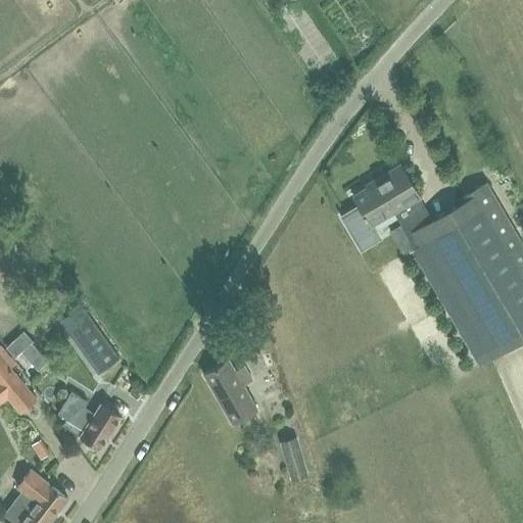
[(359,205),(342,215),(360,245),(377,236),(371,226),(420,196),(412,182),(400,163),(374,180),(376,184),(370,188),(369,186),(352,195),(359,205)]
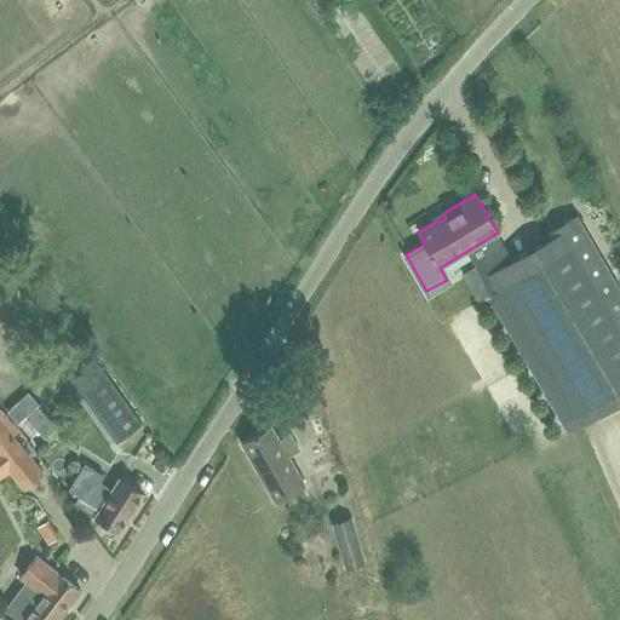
[(619,327),(615,320),(619,317),(619,288),(575,213),(558,224),(561,229),(512,258),(504,245),(474,263),(491,292),(486,296),(561,423),(601,400),(607,409),(619,402),(619,327)]
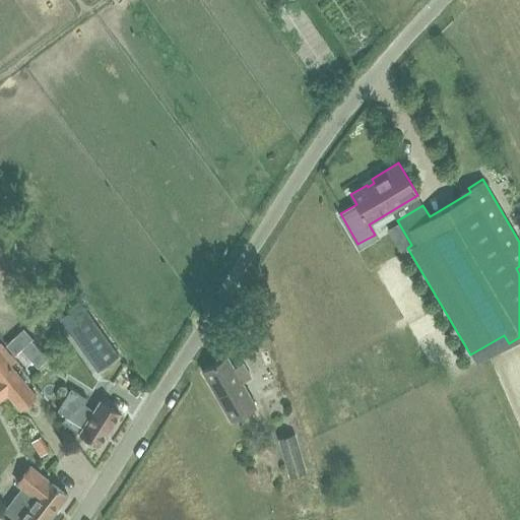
[(81,303),(66,313),(89,344),(82,349),(98,371),(119,355),(81,303)]
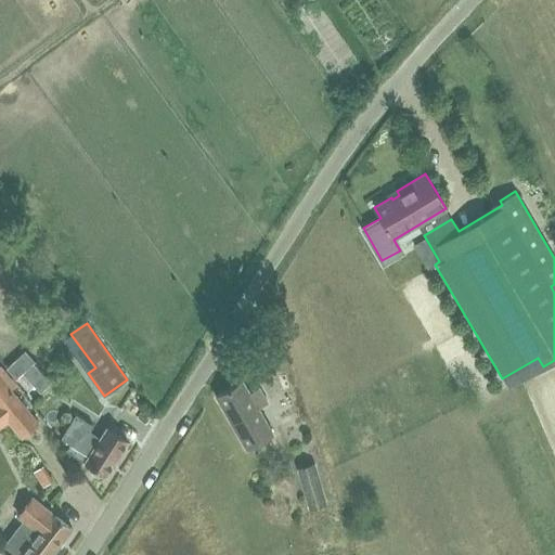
[(49,379),(34,363),(23,372),(26,376),(22,381),(28,388),(33,384),(38,389),(49,379)]
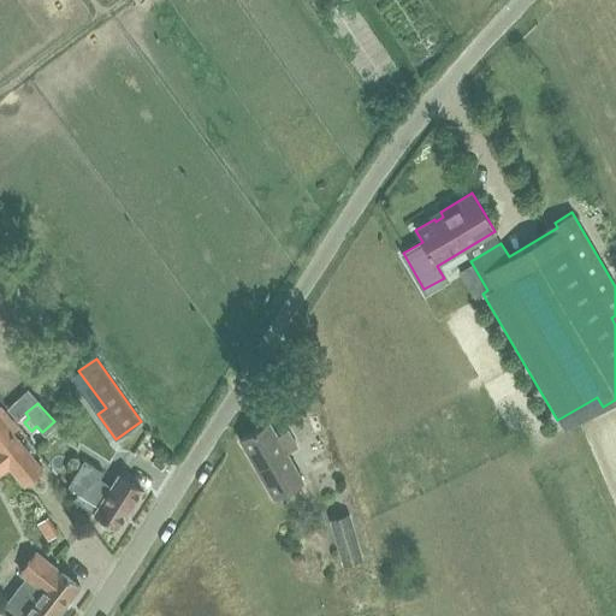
[(43,469),(12,433),(0,416),(0,474),(10,467),(24,485),(43,469)]
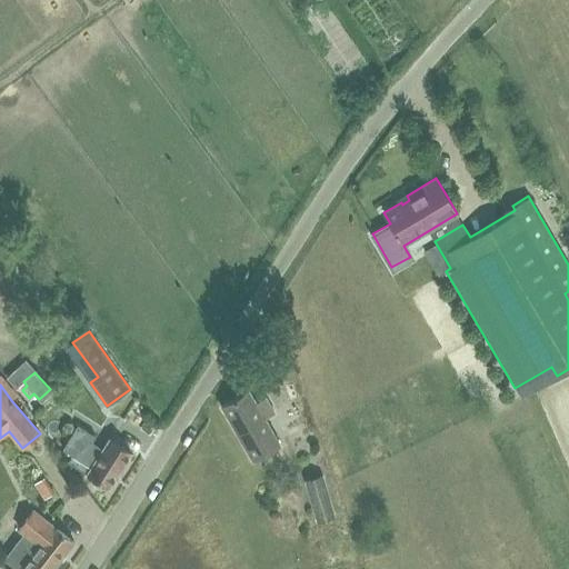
[(221,406),(232,426),(252,461),(279,446),(265,419),(273,413),(266,399),(257,403),(249,390),(221,406)]
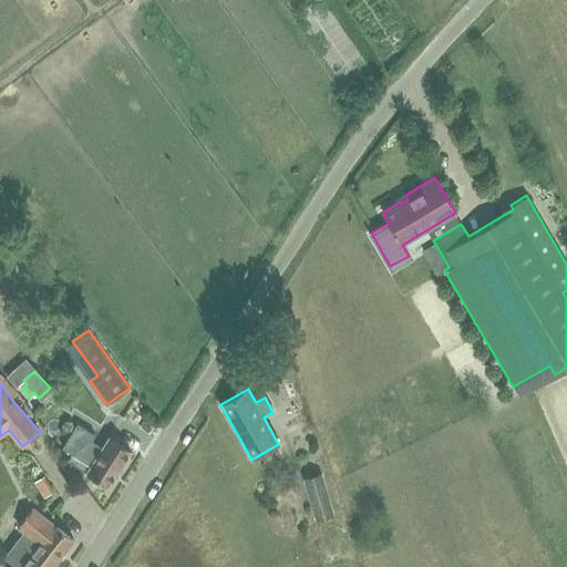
[(131,451),(113,439),(110,437),(103,446),(92,440),(95,434),(78,423),(62,447),(72,454),(68,460),(81,467),(109,486),(131,451)]
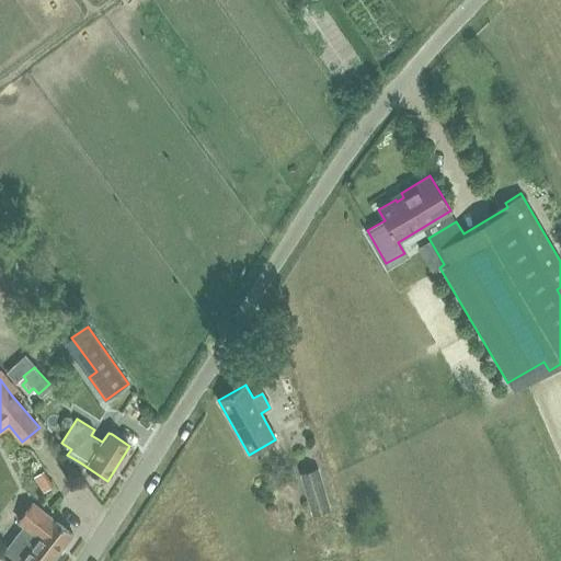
[(299,472),(311,514),(330,508),(318,467),(299,472)]
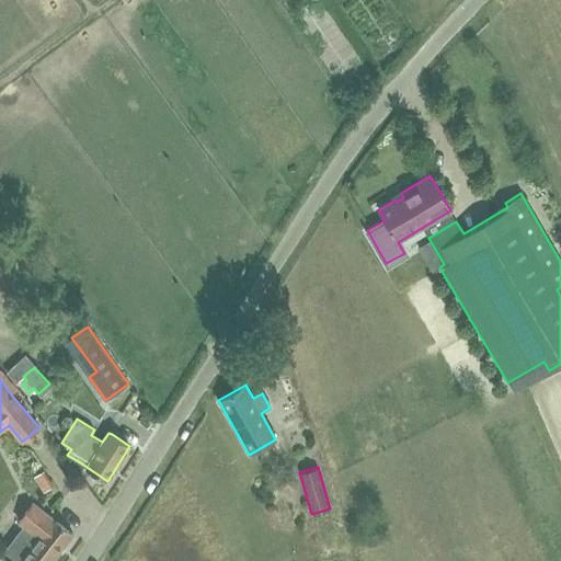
[(34,477),(44,492),(54,485),(44,470),(34,477)]
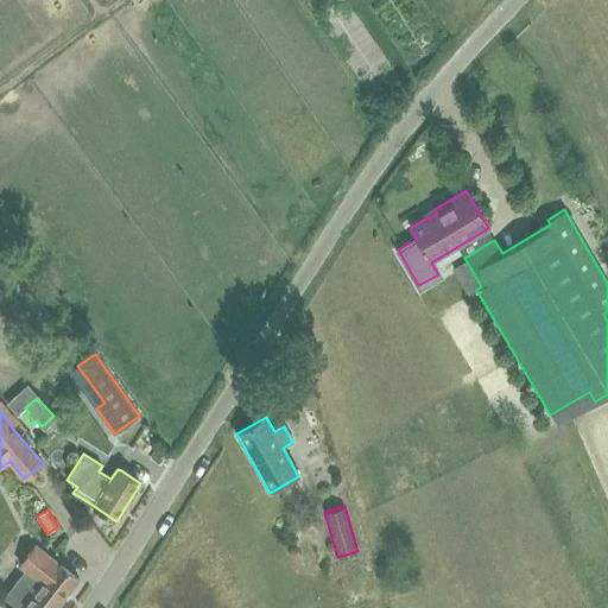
[(56,607),(80,580),(61,565),(36,545),(19,567),(25,571),(5,596),(20,607),(56,607)]
